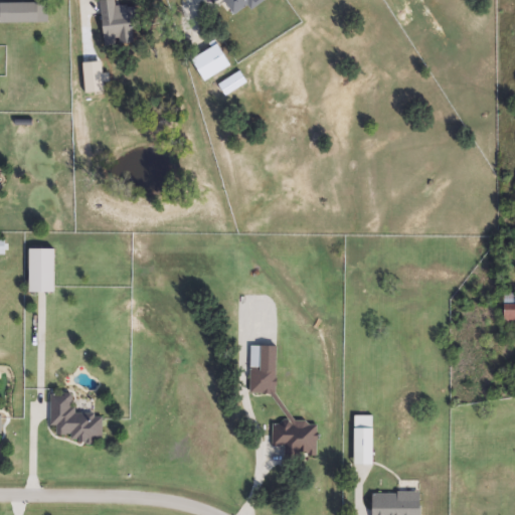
[(262,0),(234,18),(222,0),(262,0)]
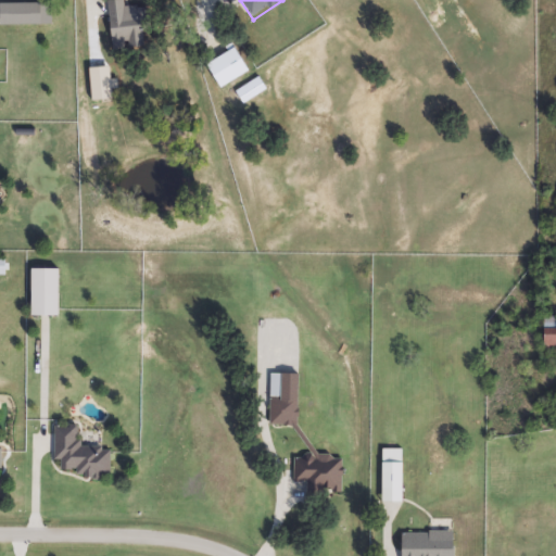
[(0,4),(40,4),(40,25),(0,25),(0,4)]
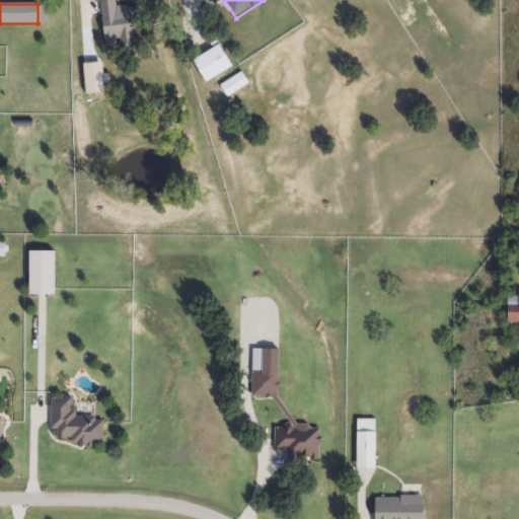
[(248,83),(227,98),(220,87),(241,73),(248,83)]
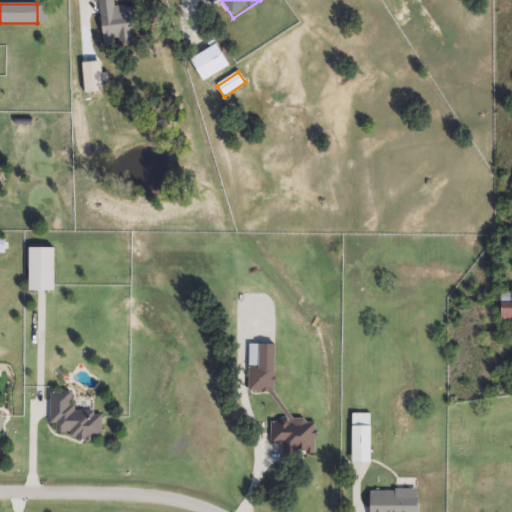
[(54,248),(54,291),(29,291),(29,248),(54,248)]
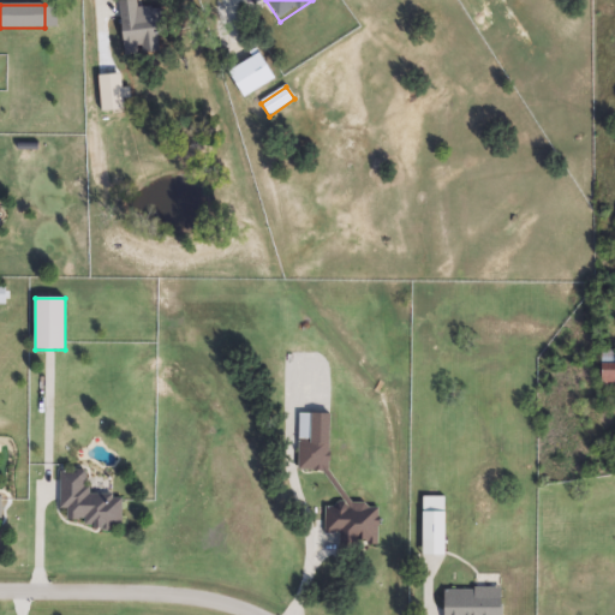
[(614,389),(601,389),(601,350),(614,350),(614,389)]
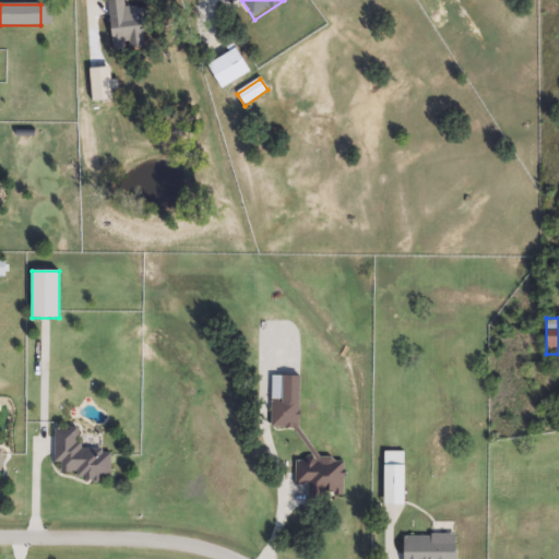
[(299,377),(299,429),(272,429),(272,377),(299,377)]
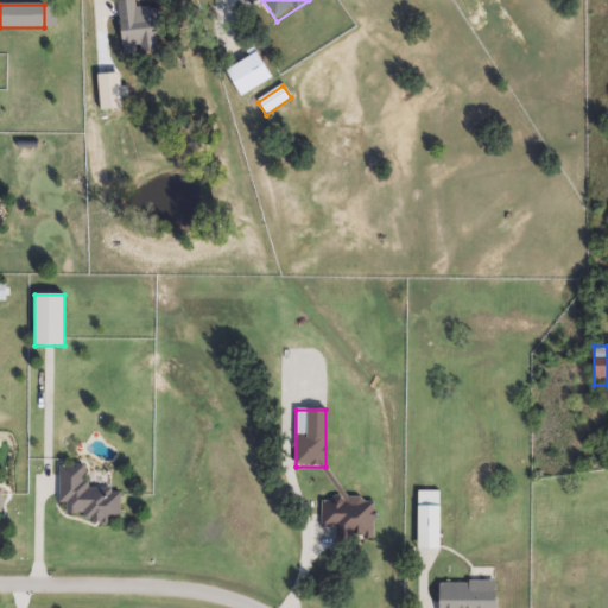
[(58,505),(59,466),(87,467),(87,489),(121,491),(120,521),(68,519),(68,505),(58,505)]
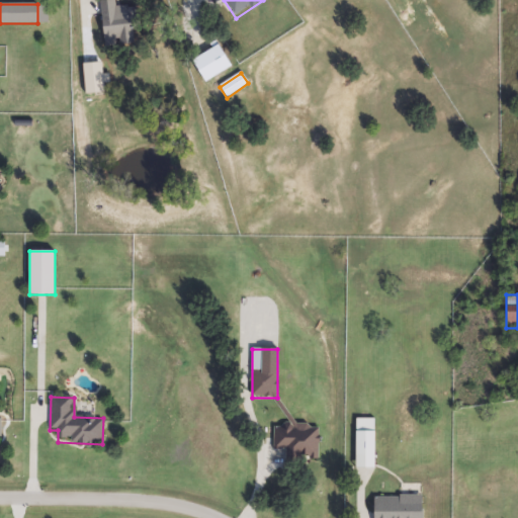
[(375,468),(356,468),(356,419),(375,419),(375,468)]
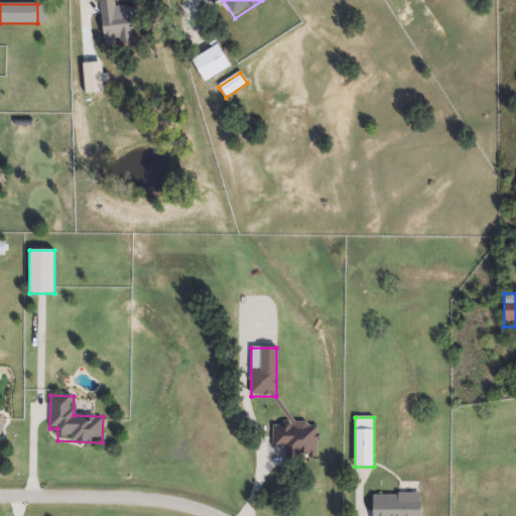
[(316,458),(300,457),(300,467),(286,465),(287,448),(272,446),(274,425),(285,426),(286,421),(319,424),(316,458)]
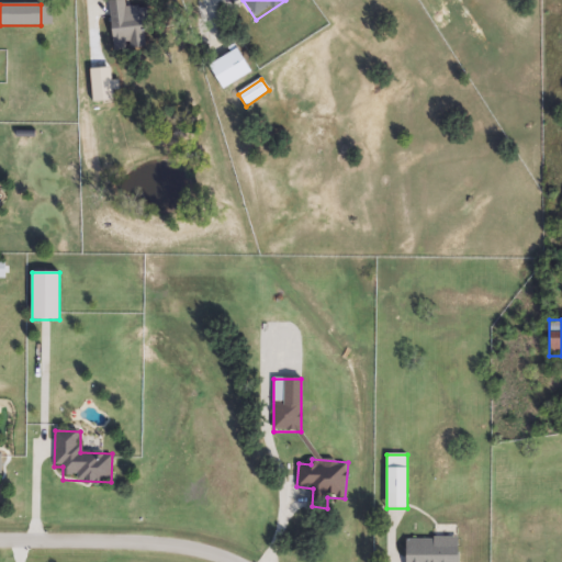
[(458,539),(458,561),(405,561),(405,539),(458,539)]
